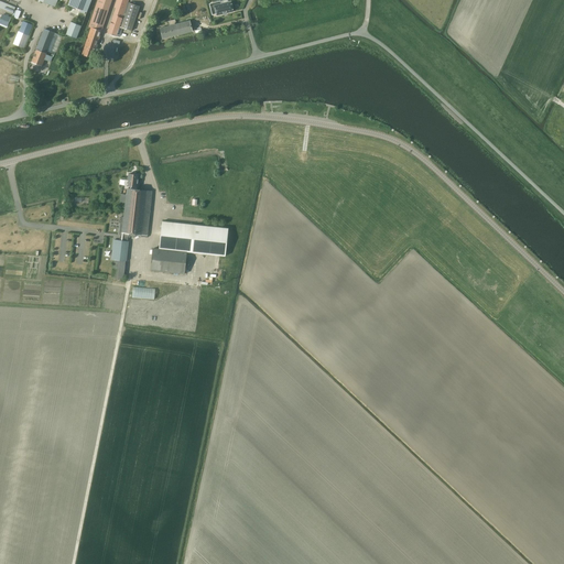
[(0,0),(0,8),(13,13),(15,7),(0,0)]
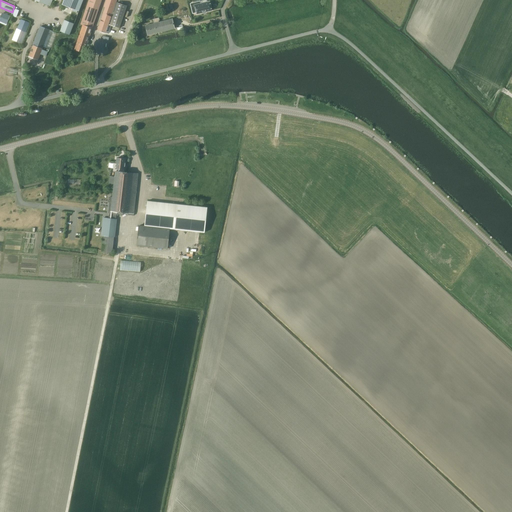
[(82,0),(63,0),(62,4),(78,11),(82,0)]
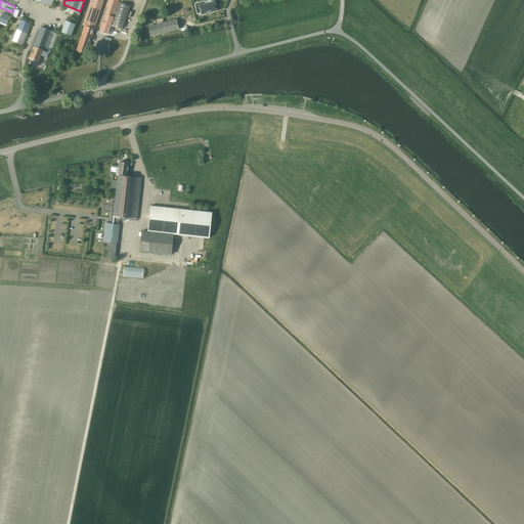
[(90,0),(82,25),(84,26),(76,50),(86,53),(103,0),(90,0)]
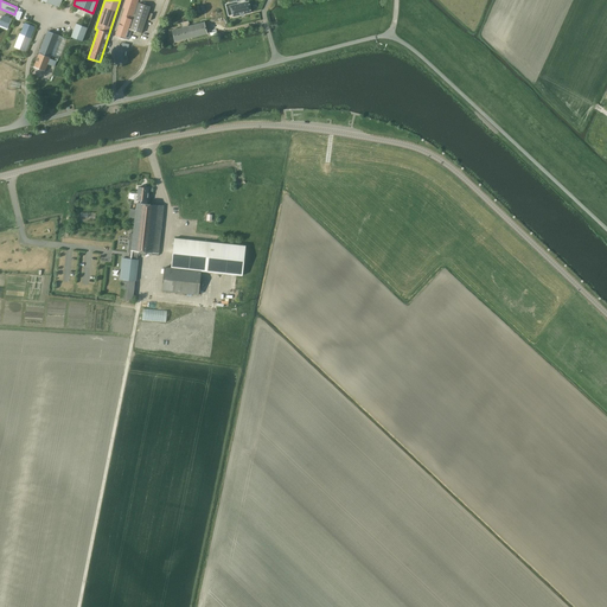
[(125,8),(115,36),(126,38),(138,0),(125,0),(122,7),(125,8)]
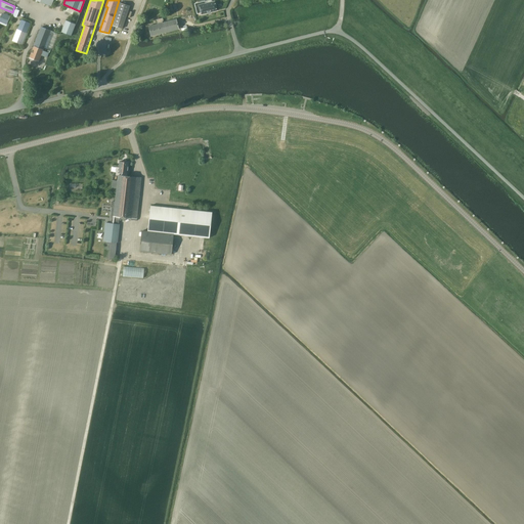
[(216,10),(214,2),(206,4),(205,1),(194,4),(197,12),(201,11),(202,14),(216,10)]
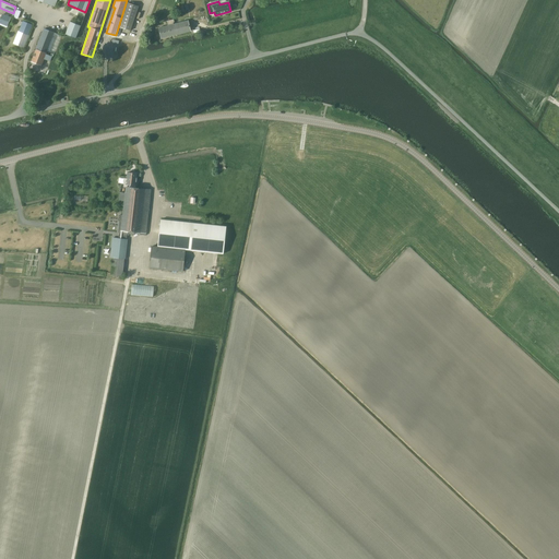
[(120,27),(130,31),(139,6),(128,2),(120,27)]
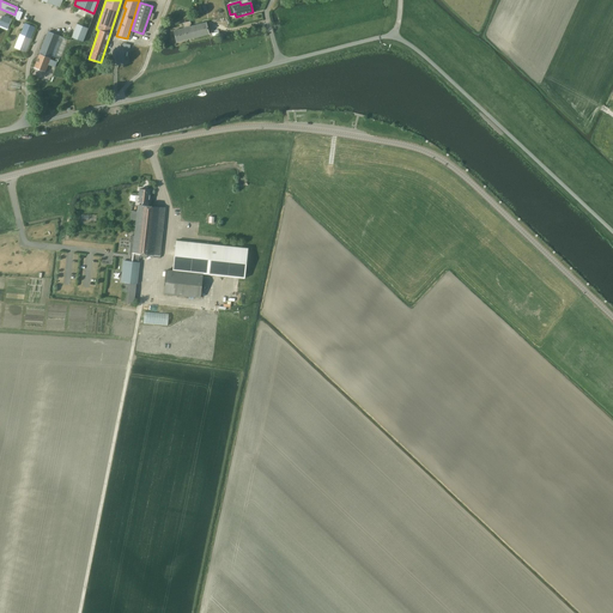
[(176,5),(174,12),(183,16),(187,8),(176,5)]
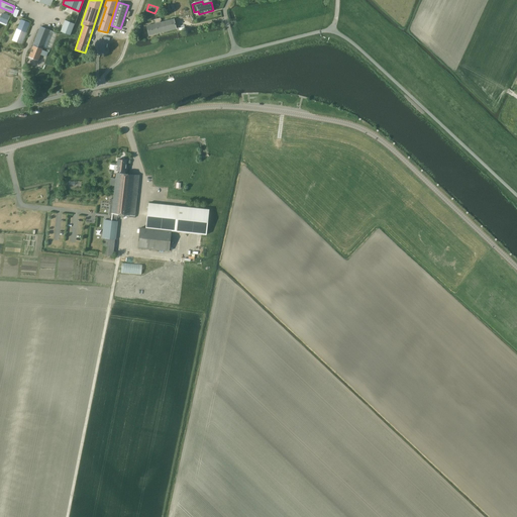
[(2,13),(0,17),(0,21),(6,24),(10,16),(2,13)]
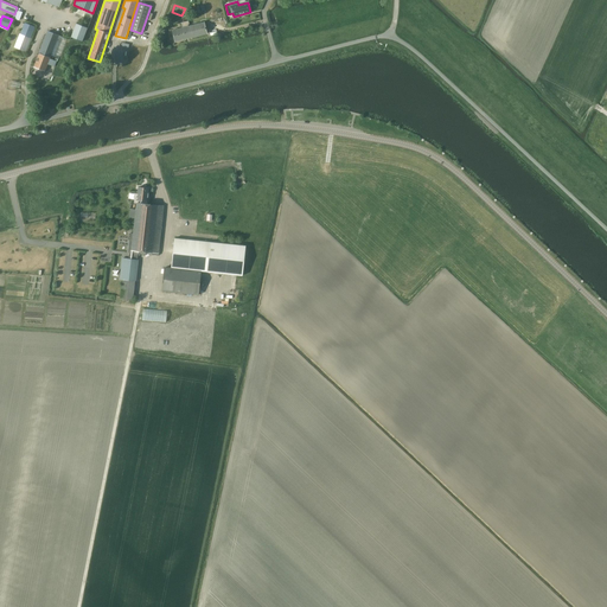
[(204,21),(189,26),(187,24),(189,24),(189,20),(180,23),(183,27),(172,30),(174,42),(208,33),(204,21)]
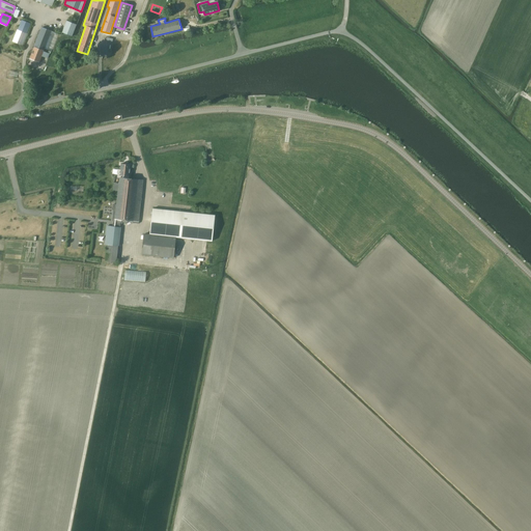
[(22,20),(18,29),(26,32),(30,23),(22,20)]
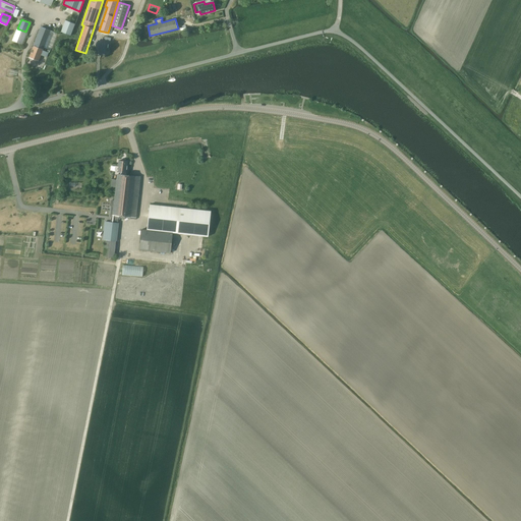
[(70,36),(75,23),(65,20),(61,32),(70,36)]
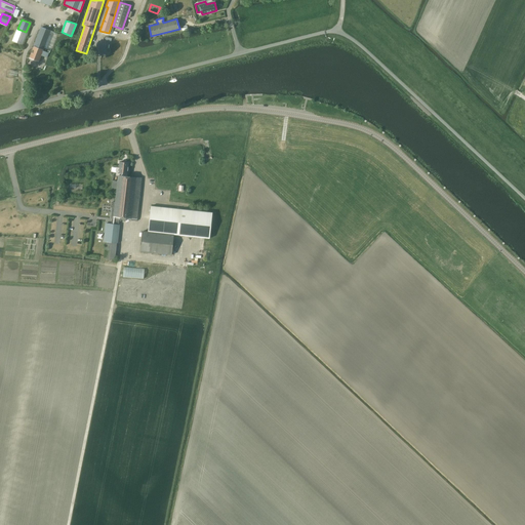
[(47,57),(48,53),(42,51),(51,30),(41,27),(29,57),(39,62),(41,55),(47,57)]
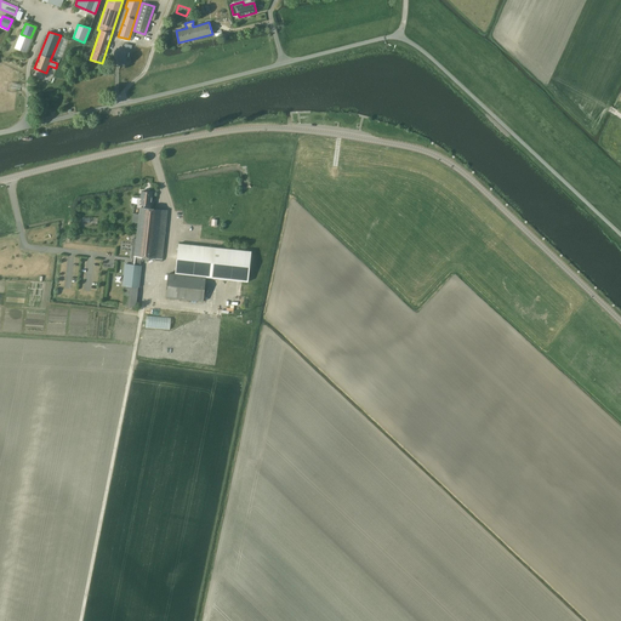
[(143,205),(143,208),(140,208),(140,214),(149,215),(151,209),(152,192),(142,191),(141,205),(143,205)]
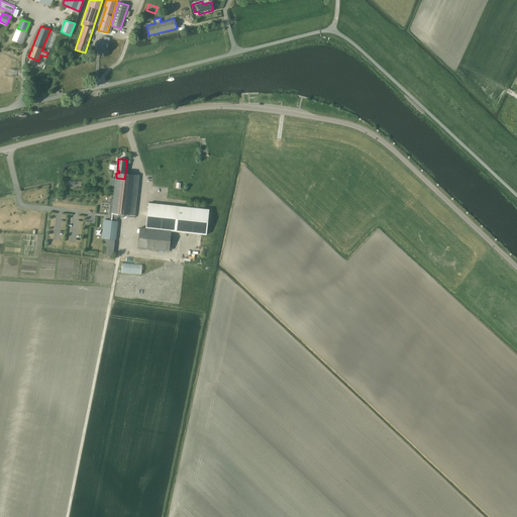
[(105,238),(115,239),(117,221),(117,216),(124,217),(124,214),(135,215),(139,176),(125,174),(124,179),(116,178),(116,180),(113,180),(113,183),(115,183),(113,199),(111,198),(109,215),(111,215),(111,220),(107,220),(105,219),(103,237),(105,238)]
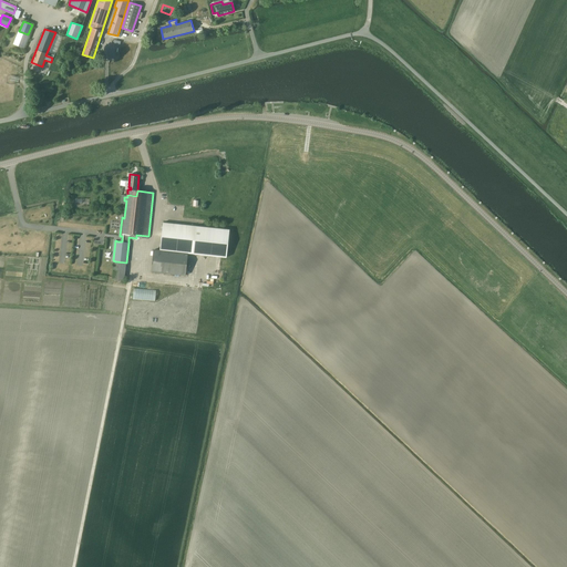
[(229,229),(196,226),(163,222),(160,249),(154,248),(151,271),(184,275),(187,253),(193,253),(226,257),(229,229)]
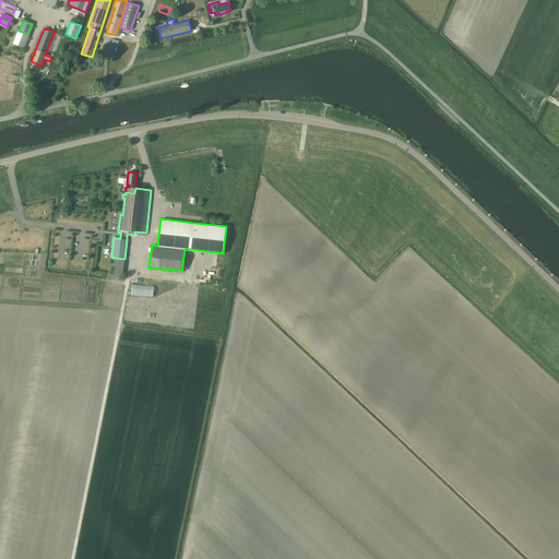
[(154,295),(154,284),(132,283),(131,294),(154,295)]
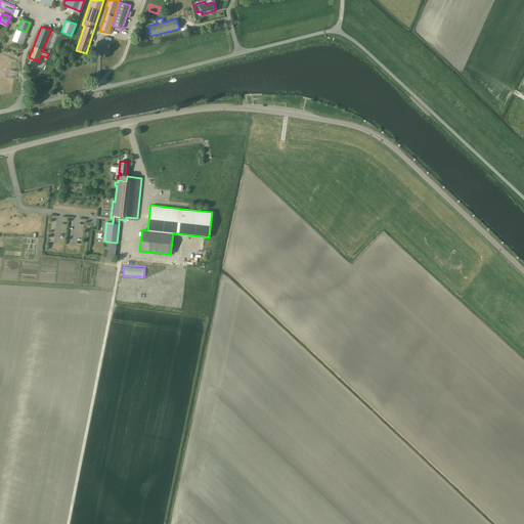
All buildings are outlined.
